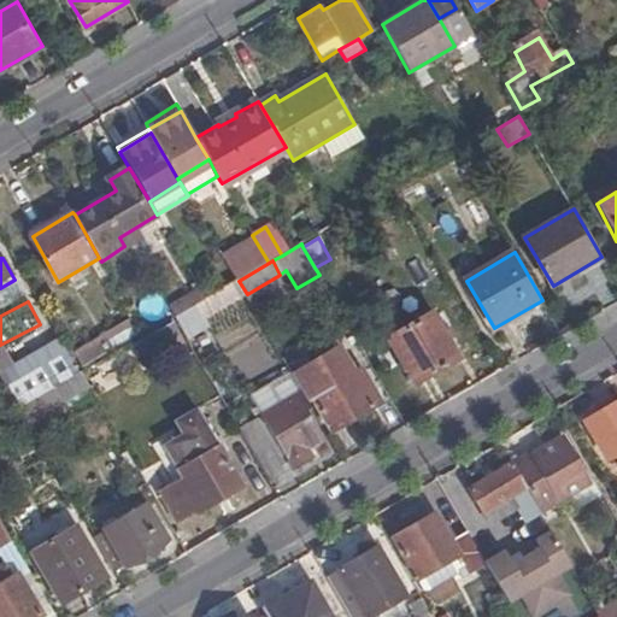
[(195,306),(176,317),(189,340),(195,336),(189,327),(203,318),(195,306)]
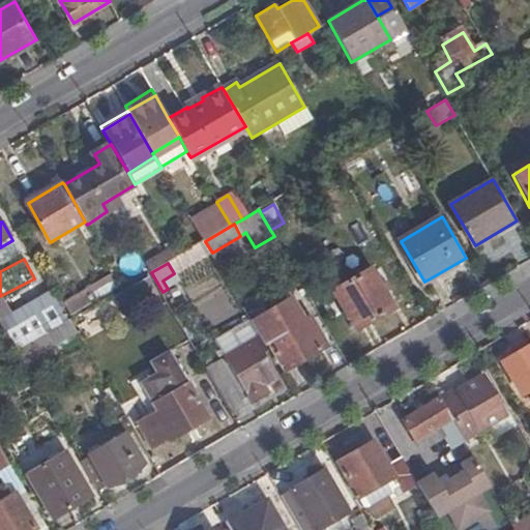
[(392,308),(371,268),(332,291),(355,330),(392,308)]
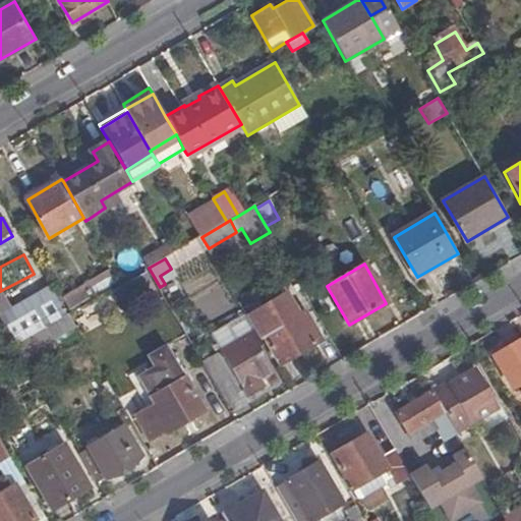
[(111,272),(93,282),(99,293),(118,283),(111,272)]
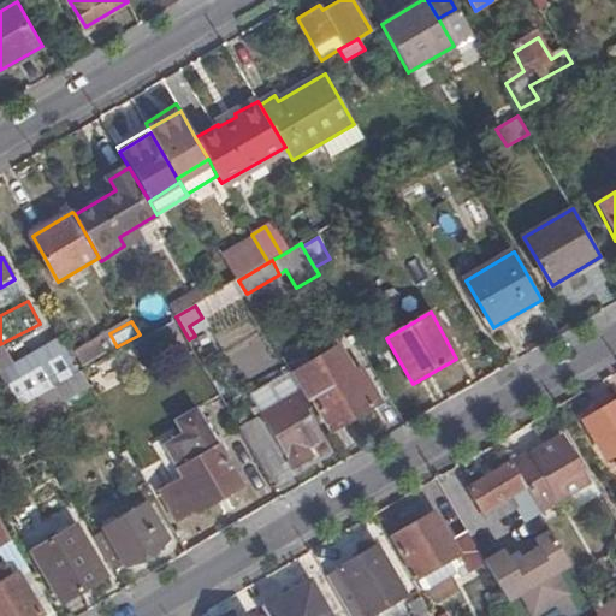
[(179,331),(175,321),(137,343),(142,354),(179,331)]
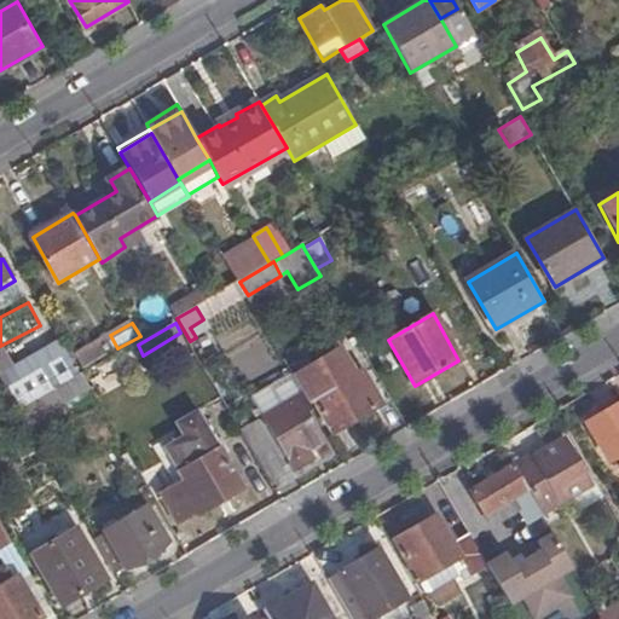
[(117,348),(110,335),(100,340),(106,354),(117,348)]
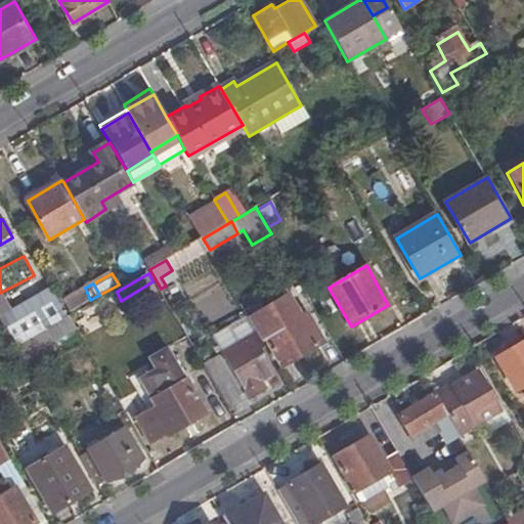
[(90,300),(85,288),(63,301),(70,312),(90,300)]
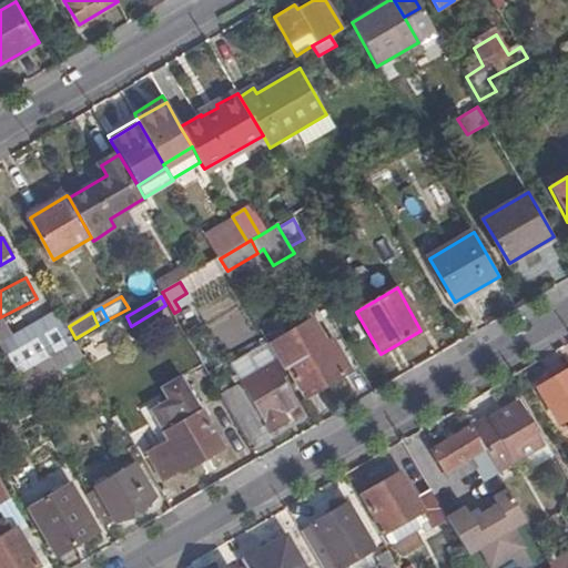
[(64,326),(58,313),(0,346),(0,347),(17,376),(38,364),(32,355),(46,346),(41,340),(64,326)]
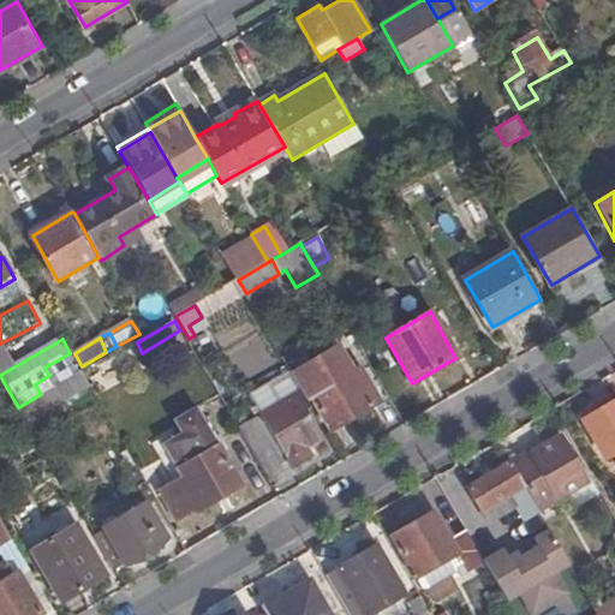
[(302,392),(305,398),(310,395),(330,429),(372,405),(358,380),(364,376),(359,366),(352,371),(339,348),(292,375),(302,392)]
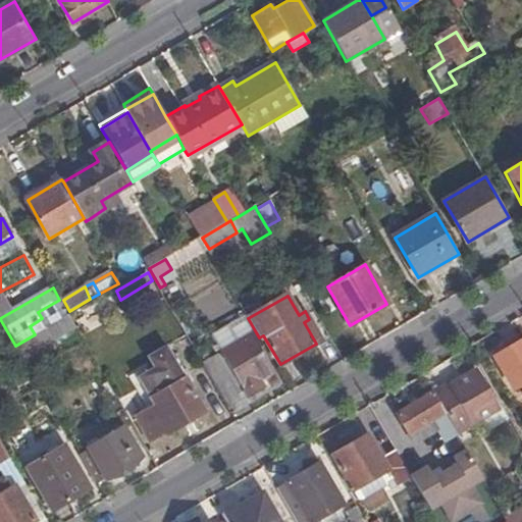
[(68,315),(59,300),(38,312),(42,318),(30,326),(35,334),(68,315)]
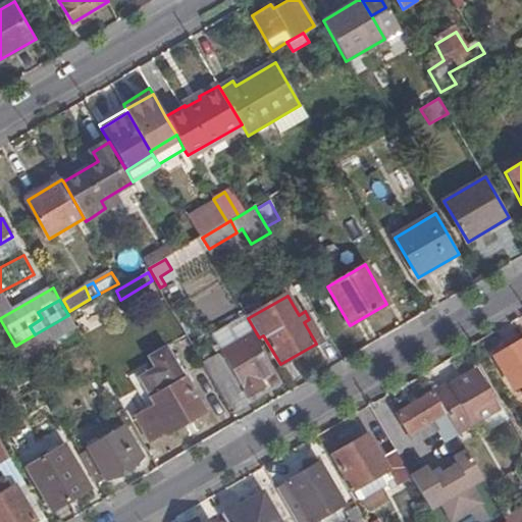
[(45,348),(76,327),(68,315),(35,334),(15,346),(29,369),(50,356),(45,348)]
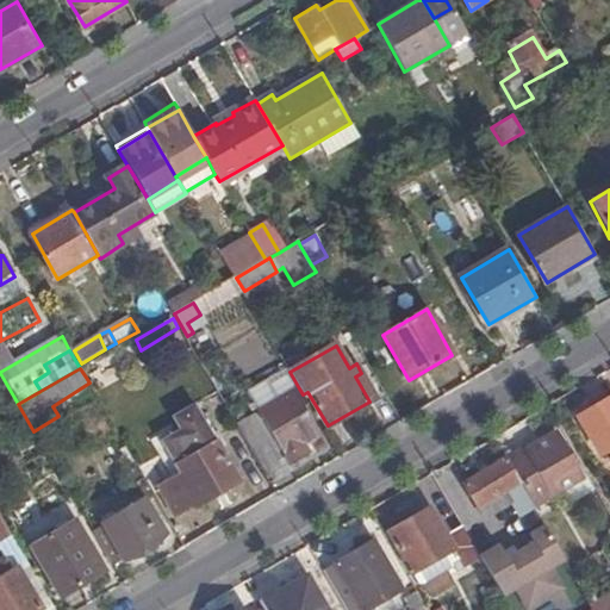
[(304,406),(307,403),(303,394),(299,388),(261,412),(288,462),(307,452),(304,443),(319,434),(304,406)]
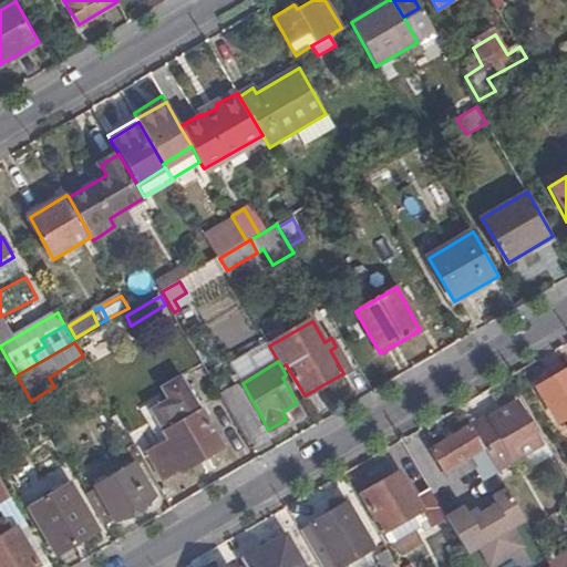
[(566,370),(539,388),(560,423),(566,420),(566,370)]
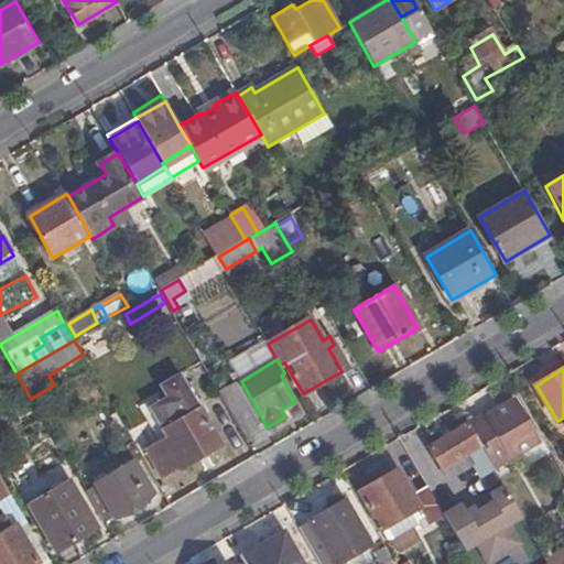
[(201,408),(181,372),(158,386),(164,398),(147,408),(164,438),(169,436),(164,429),(175,422),(171,414),(183,407),(187,414),(201,408)]
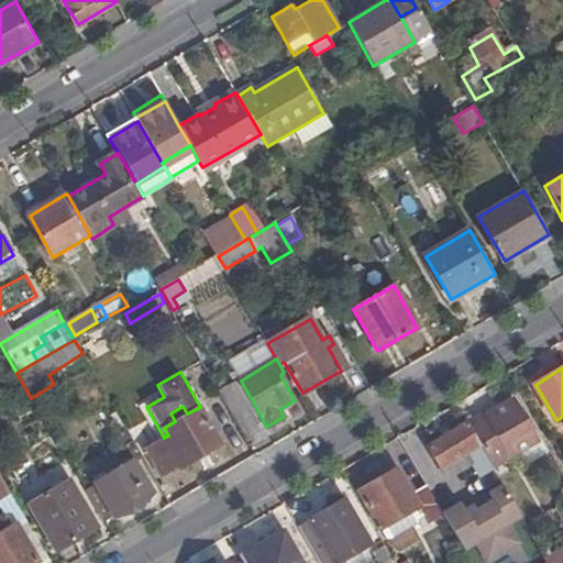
[(220,392),(247,439),(266,427),(241,381),(220,392)]
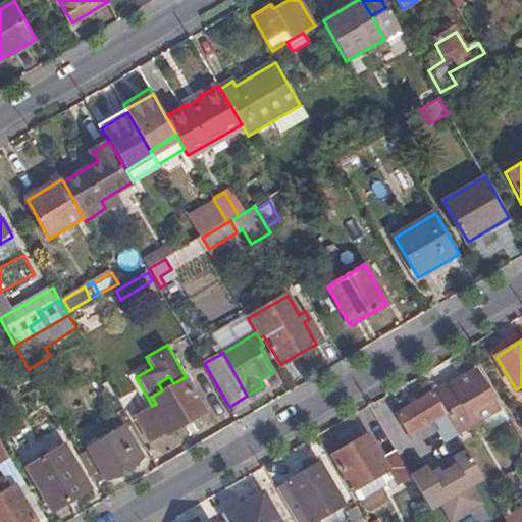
[(450,379),(432,389),(433,392),(448,414),(458,431),(500,408),(478,370),(453,384),(450,379)]
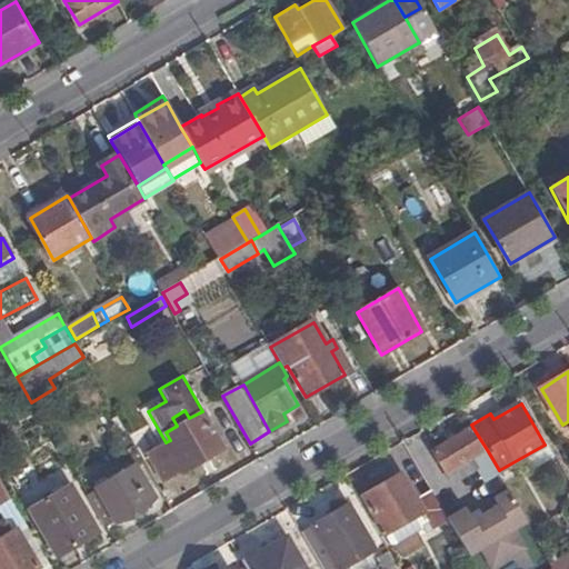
[(178,476),(225,449),(202,411),(189,418),(185,410),(172,418),(177,426),(166,432),(170,440),(148,453),(163,481),(177,472),(178,476)]
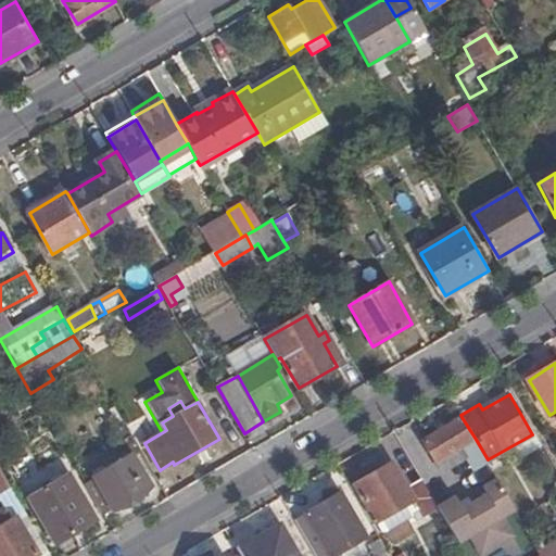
[(462,417),(424,439),(438,464),(462,450),(477,441),(462,417)]
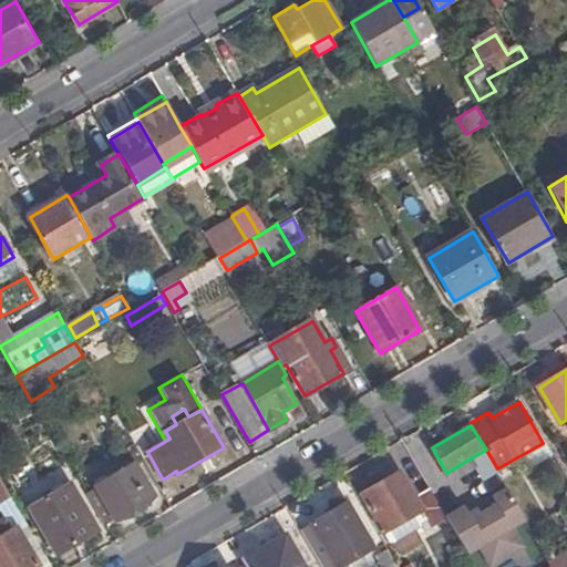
[(96,487),(115,521),(148,501),(130,466),(96,487)]
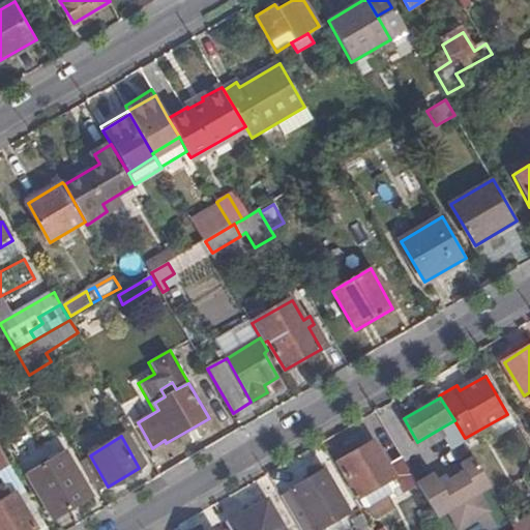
[(417,487),(419,486),(418,482),(404,458),(388,468),(372,442),(337,464),(359,499),(394,478),(400,487),(405,495),(417,487)]
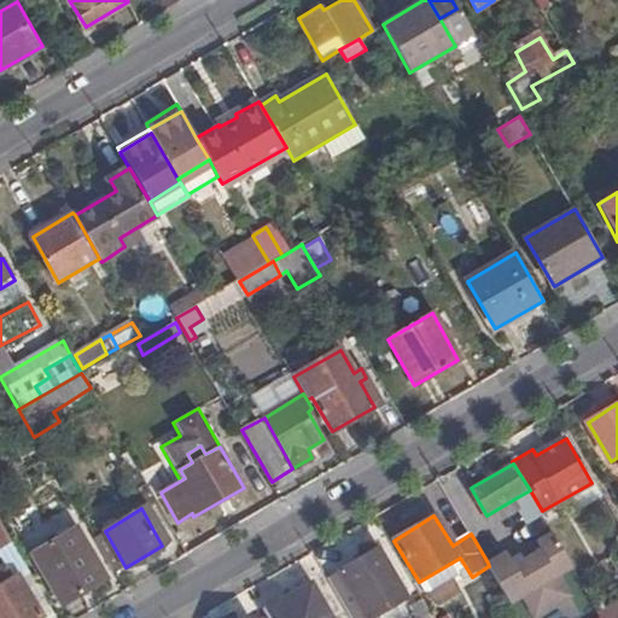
[(13,542),(0,519),(0,546),(1,548),(13,542)]
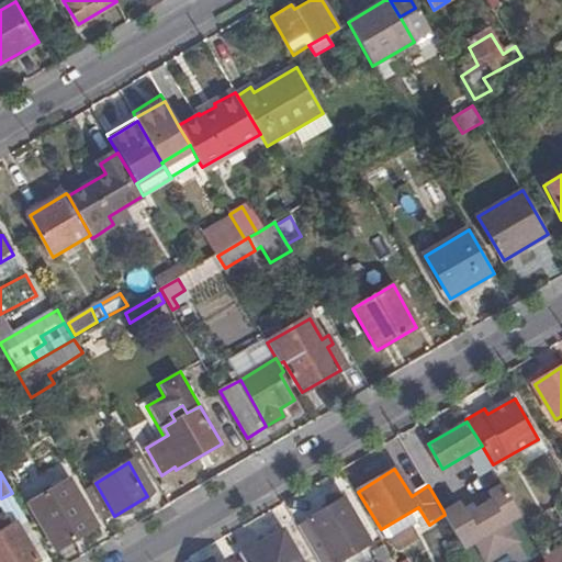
[(86,490),(104,521),(114,516),(96,483),(86,490)]
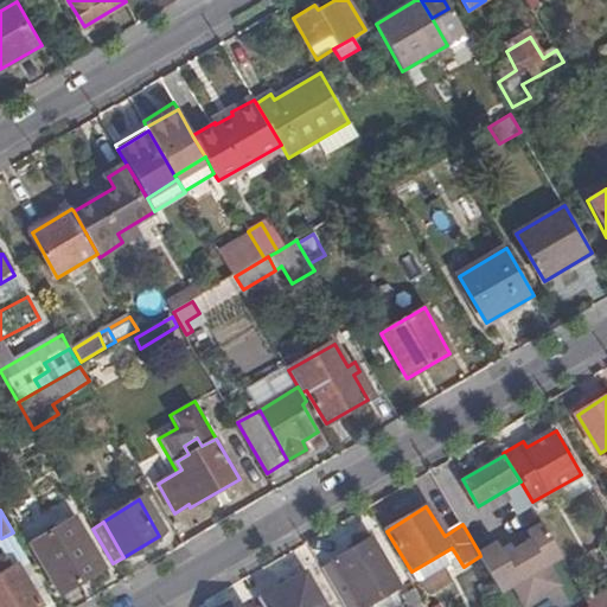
[(496,542),(479,553),(480,556),(478,557),(502,598),(515,589),(524,606),(528,606),(561,587),(550,569),(563,561),(542,524),(525,534),(531,542),(505,557),(496,542)]
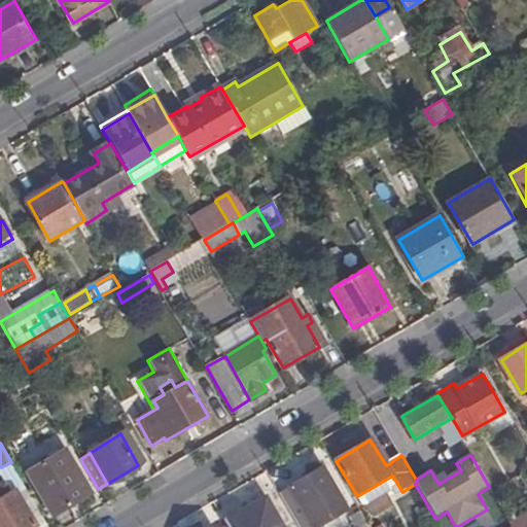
[(91,494),(73,464),(35,485),(54,516),(91,494)]
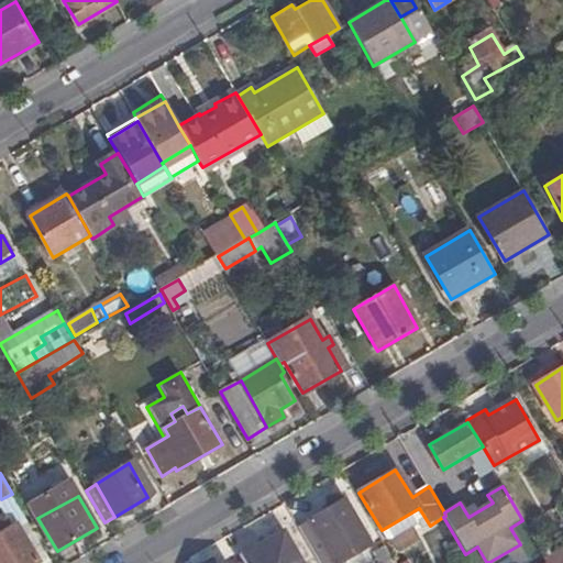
[(299,526),(320,562),(337,562),(373,543),(346,498),(299,526)]
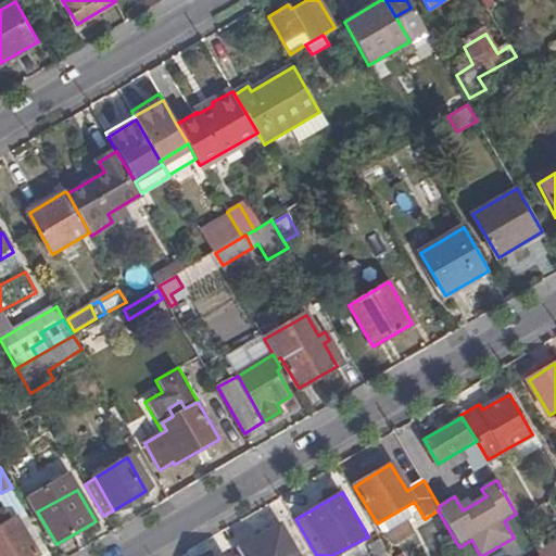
[(377,523),(383,534),(415,516),(414,514),(419,510),(414,502),(377,523)]
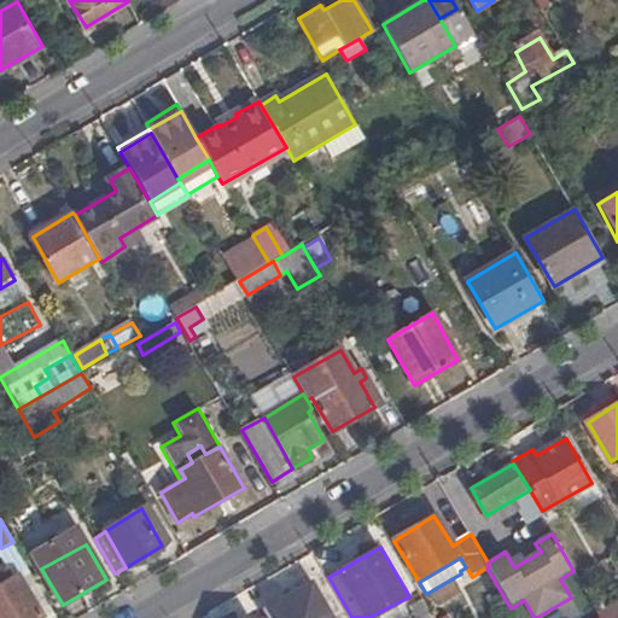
[(48,617),(56,614),(38,584),(27,592),(17,576),(11,578),(3,566),(0,567),(0,617),(48,617)]
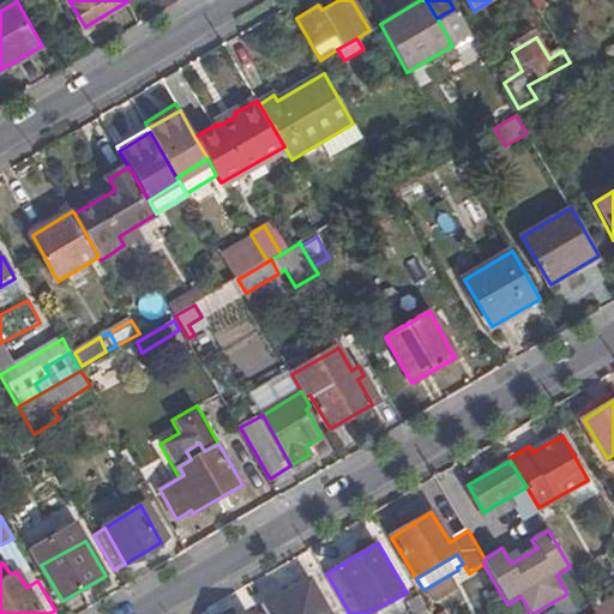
[(331,613),(309,577),(262,605),(266,613),(331,613)]
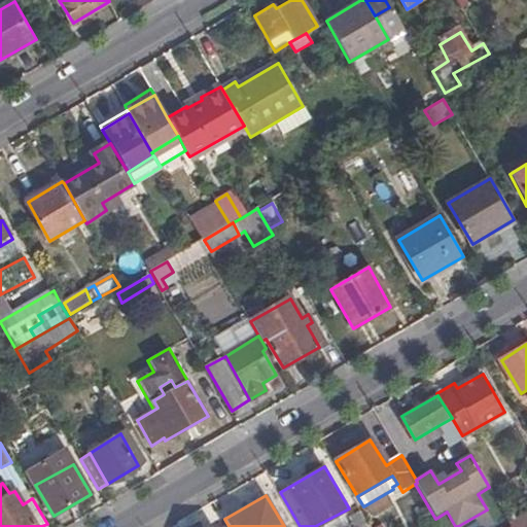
[(372,526),(371,525),(361,511),(352,516),(357,526),(372,526)]
